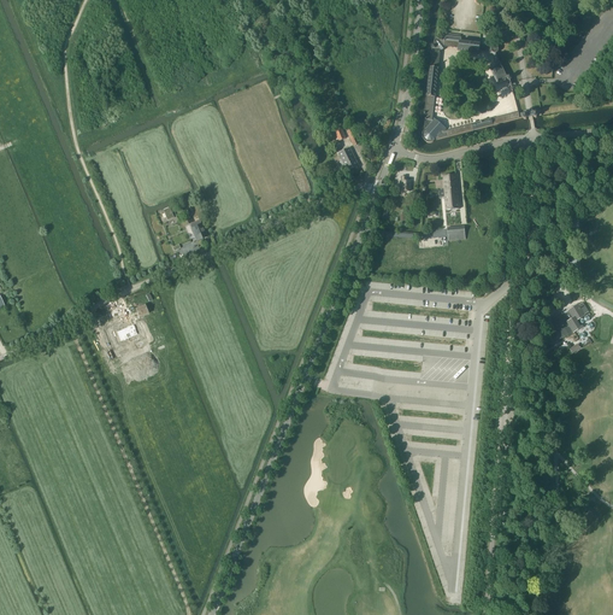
[(476,51),(482,52),(482,48),(495,50),(496,51),(497,51),(499,52),(499,51),(500,51),(501,51),(501,50),(502,48),(502,47),(502,46),(501,46),(501,45),(500,45),(499,45),(497,45),(496,45),(487,44),(483,44),(483,42),(464,40),(465,36),(448,34),(448,39),(443,39),(443,37),(442,37),(441,37),(440,37),(438,37),(438,39),(438,40),(438,41),(438,42),(438,44),(437,44),(436,44),(435,46),(436,46),(428,110),(426,111),(428,113),(429,113),(428,129),(426,130),(426,132),(426,133),(425,133),(425,134),(426,135),(426,136),(426,138),(428,138),(428,139),(429,139),(429,140),(430,140),(431,141),(432,141),(434,141),(435,141),(435,140),(436,140),(437,140),(437,139),(438,139),(526,116),(528,117),(529,117),(530,117),(530,116),(531,116),(531,115),(534,113),(536,113),(537,113),(537,115),(538,115),(538,116),(540,116),(540,115),(541,115),(541,113),(544,113),(544,107),(538,109),(536,109),(532,110),(528,110),(528,111),(523,111),(522,111),(447,130),(446,129),(447,128),(436,118),(435,118),(443,47),(448,45),(463,46),(463,50),(476,51)]
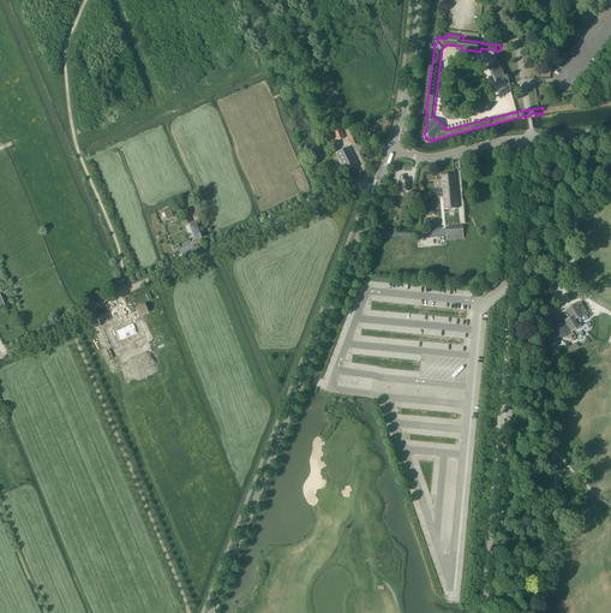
[(491,66),(495,72),(499,82),(509,77),(510,78),(511,78),(513,77),(513,75),(511,73),(509,75),(502,60),(499,54),(496,55),(498,63),(491,66)]
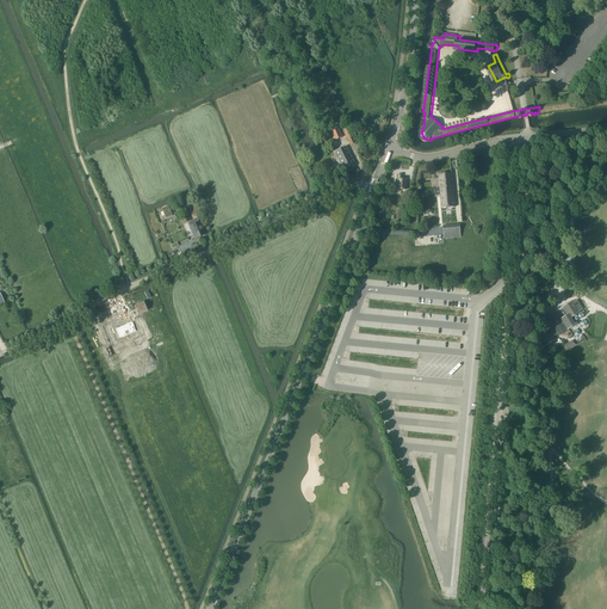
[(346,135),(342,127),(335,129),(339,137),(346,135)]
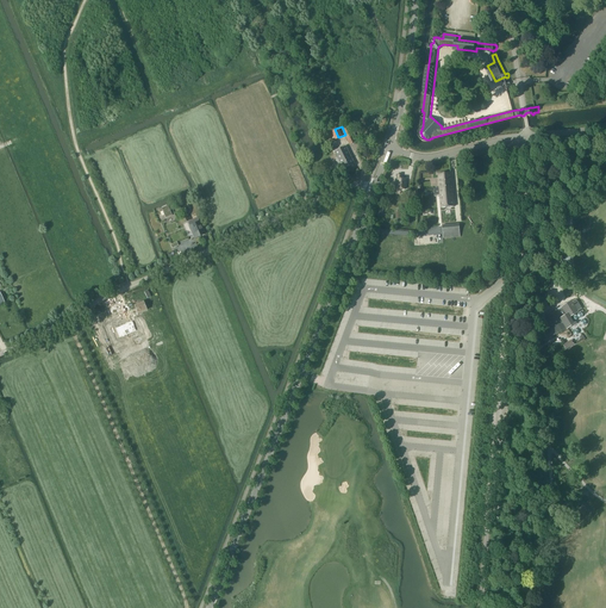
[(347,129),(354,143),(358,140),(353,126),(347,129)]
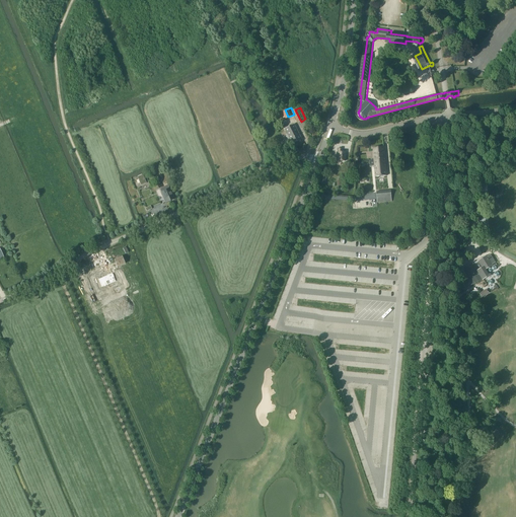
[(304,138),(297,123),(288,128),(295,142),(304,138)]
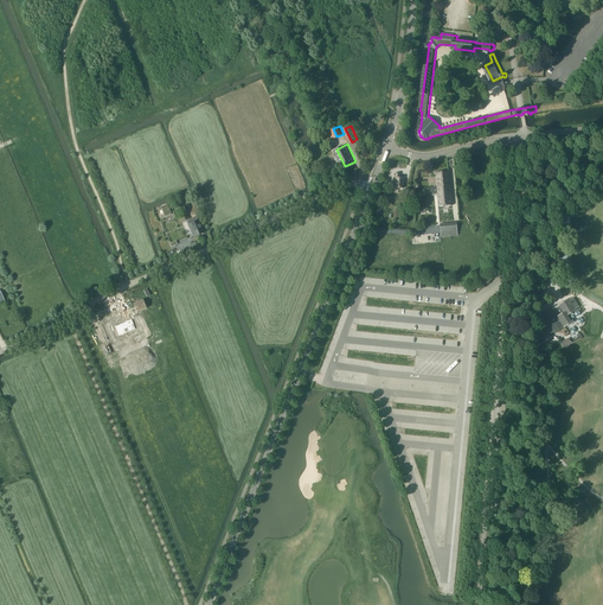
[(399,186),(406,186),(408,176),(403,176),(403,172),(398,171),(398,176),(397,176),(396,185),(399,185),(399,186)]
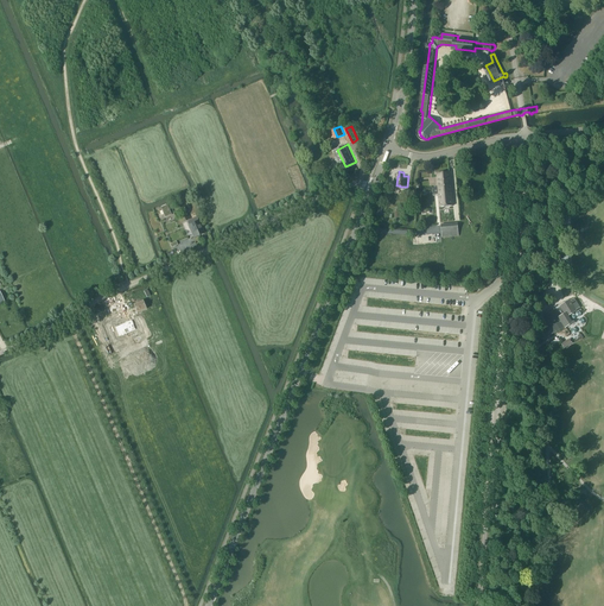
[(437,191),(442,190),(443,206),(456,204),(453,171),(440,172),(442,185),(437,185),(437,191)]
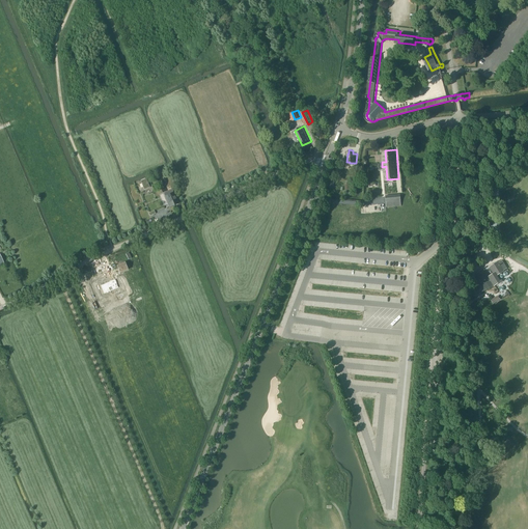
[(148,177),(144,181),(145,182),(142,183),(143,186),(146,185),(147,188),(153,186),(150,183),(151,183),(150,179),(149,179),(148,177)]
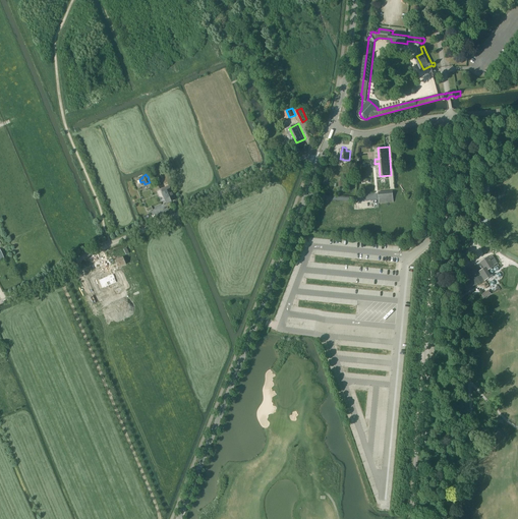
[(169,202),(178,198),(173,187),(165,191),(168,197),(167,198),(169,202)]
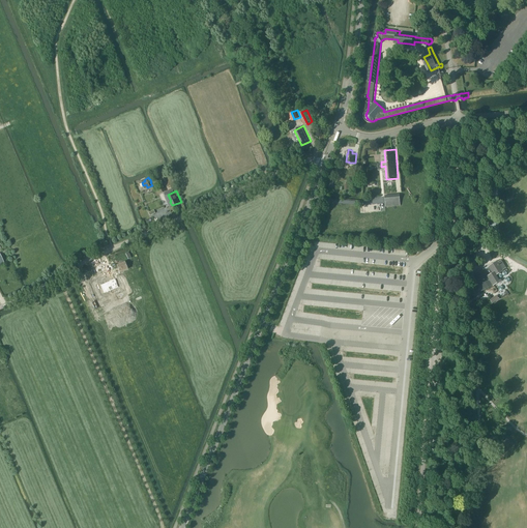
[(387,194),(388,205),(403,204),(402,193),(387,194)]
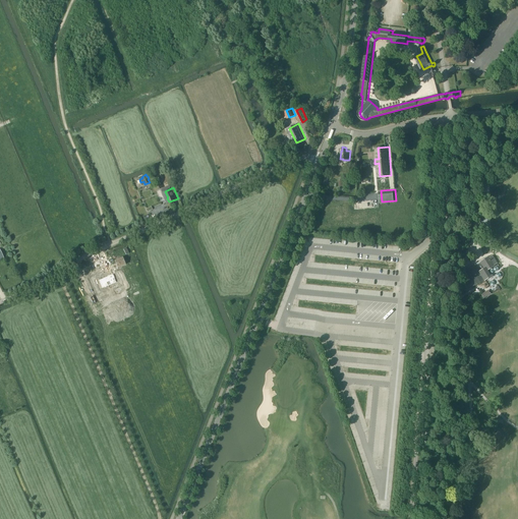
[(356,202),(357,208),(378,207),(377,198),(360,199),(360,202),(356,202)]
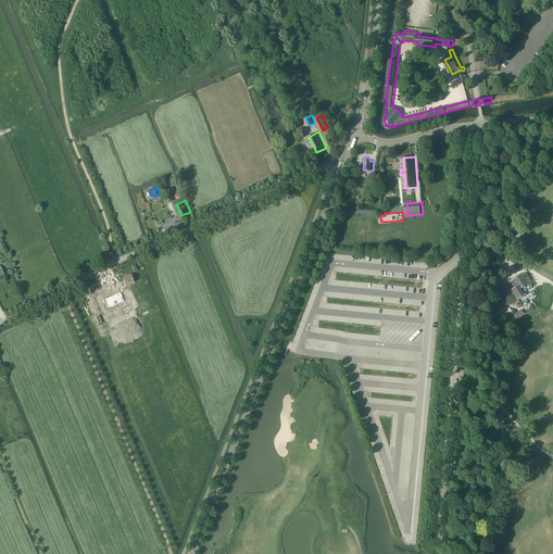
[(527,243),(525,226),(516,227),(518,244),(527,243)]
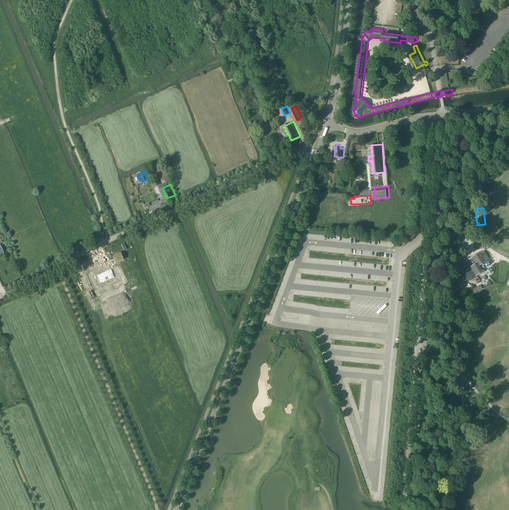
[(464,270),(458,274),(463,282),(470,278),(470,279),(479,273),(479,274),(486,270),(482,264),(488,260),(487,259),(490,258),(490,256),(487,251),(485,251),(483,252),(483,251),(470,259),(461,265),(464,270)]
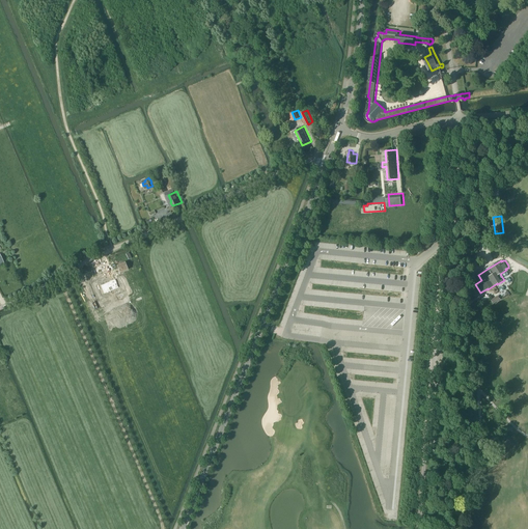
[(122,280),(119,281),(118,279),(117,276),(105,282),(104,282),(105,285),(104,285),(101,286),(101,287),(102,287),(102,289),(104,294),(104,295),(105,294),(106,294),(108,293),(109,293),(109,291),(119,287),(121,291),(121,293),(122,293),(122,291),(123,291),(126,290),(127,290),(123,282),(122,280)]
